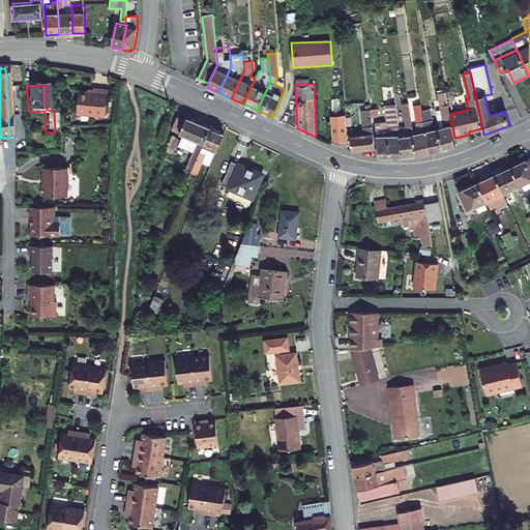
[(87,93),(74,93),(72,117),(100,118),(101,90),(87,90),(87,93)]
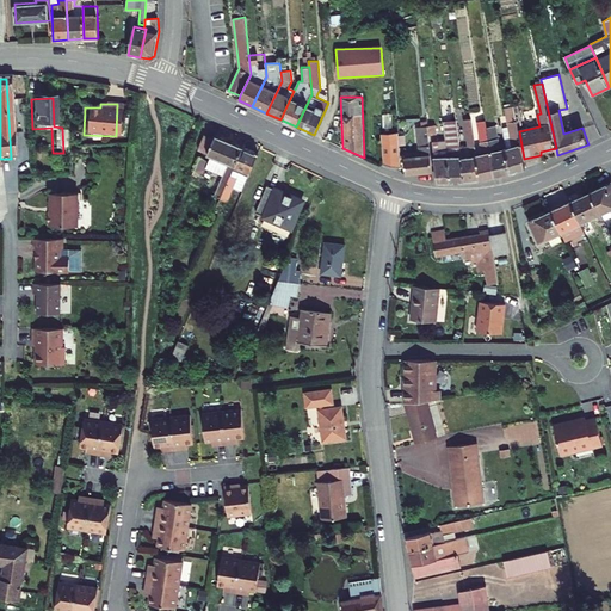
[(506,149),(510,173),(525,167),(524,159),(519,131),(514,106),(505,107),(508,128),(512,147),(506,149)]
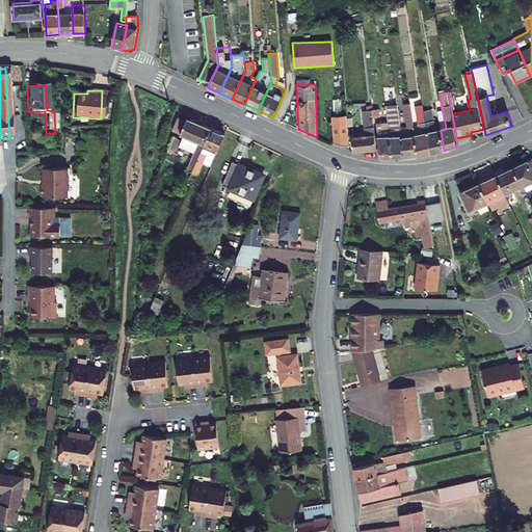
[(415,135),(409,103),(404,104),(407,127),(400,128),(404,158),(418,156),(415,135)]
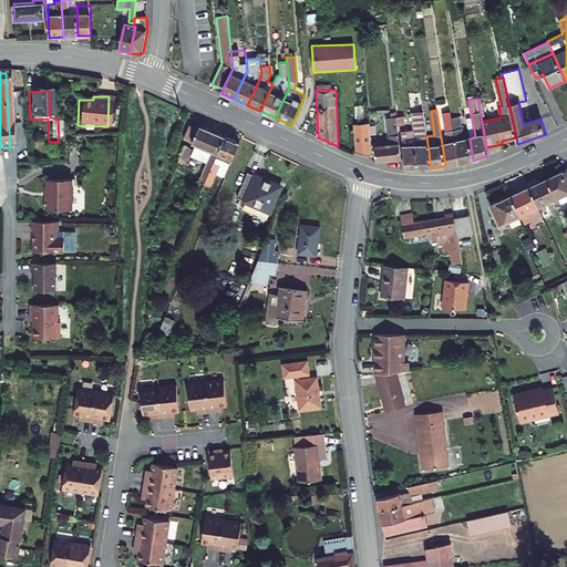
[(426,136),(423,112),(411,113),(413,130),(414,133),(419,168),(431,168),(426,136)]
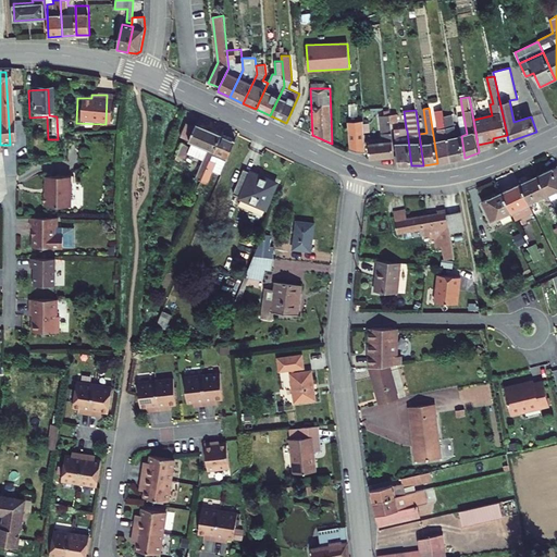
[(434,141),(437,163),(452,160),(444,116),(443,110),(435,111),(440,140),(434,141)]
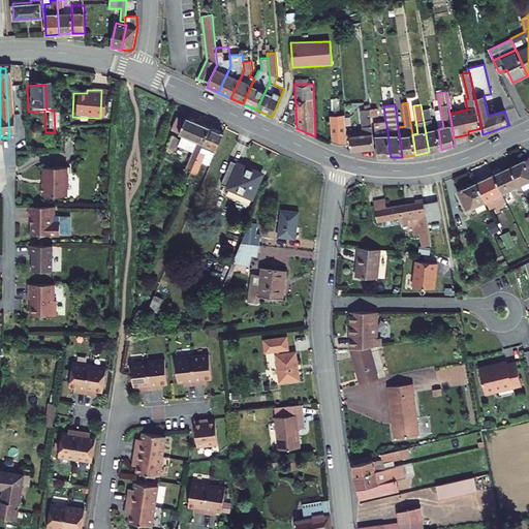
[(351,151),(374,149),(371,117),(370,109),(365,110),(362,110),(365,135),(350,136),(351,151)]
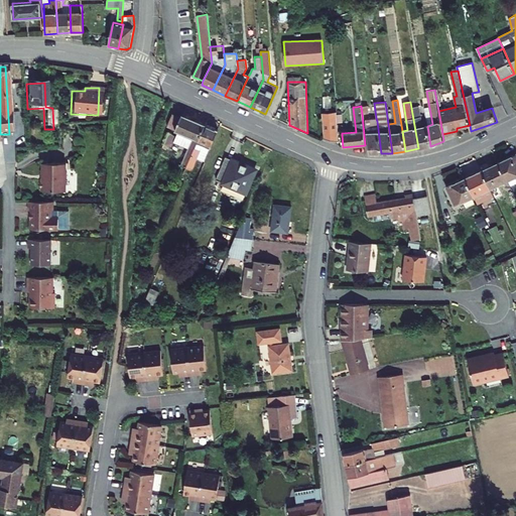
[(427,126),(423,126),(418,106),(411,108),(418,148),(430,146),(427,126)]
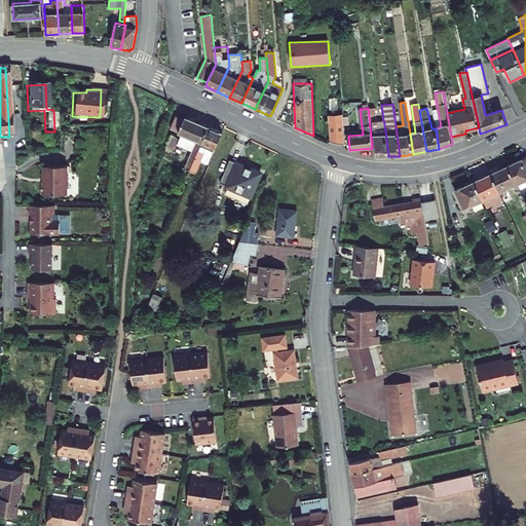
[(438,110),(433,110),(436,128),(441,126),(438,110)]
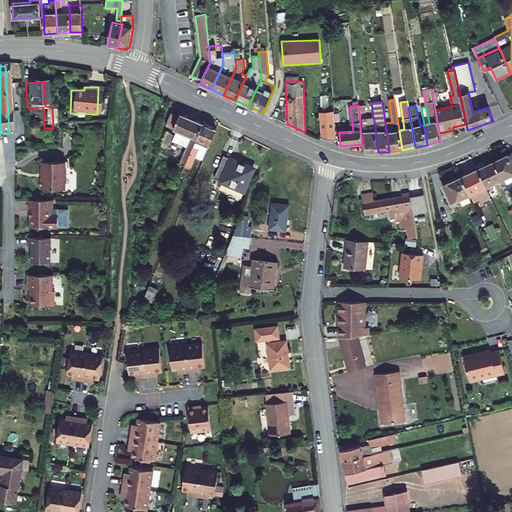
[(321,138),(336,140),(334,121),(334,114),(333,111),(320,112),(321,138)]
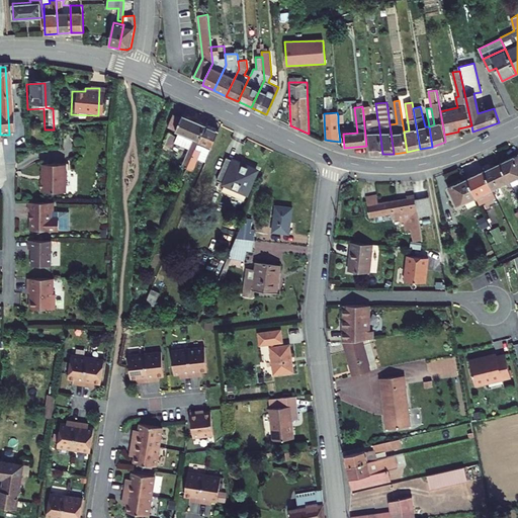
[(199,141),(205,124),(183,114),(181,117),(173,114),(168,126),(179,132),(175,143),(189,149),(182,164),(188,167),(199,141)]
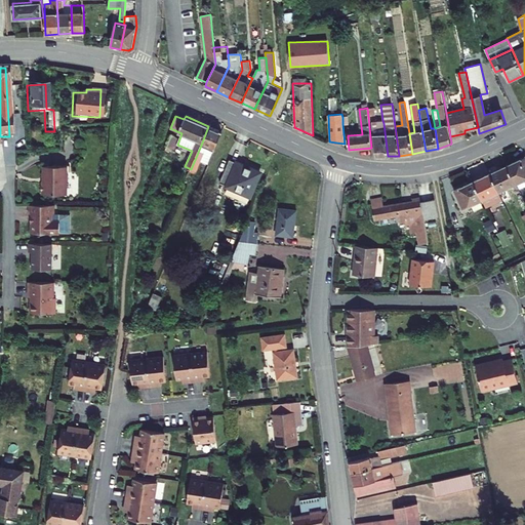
[(382,120),(372,121),(375,157),(388,156),(384,123),(382,120)]
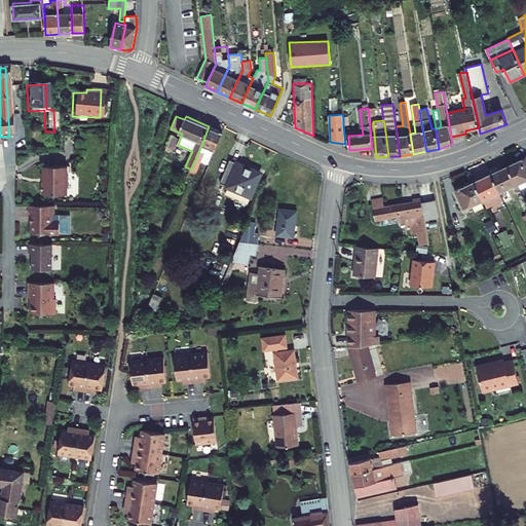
[(209,164),(222,133),(209,126),(202,143),(191,170),(196,172),(200,161),(209,164)]
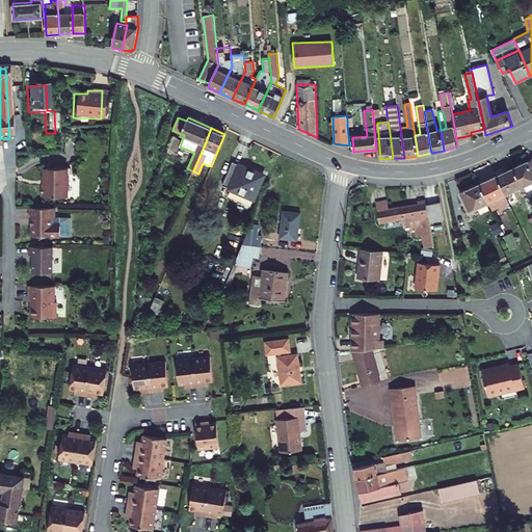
[(177,152),(181,140),(174,137),(169,148),(173,150),(177,152)]
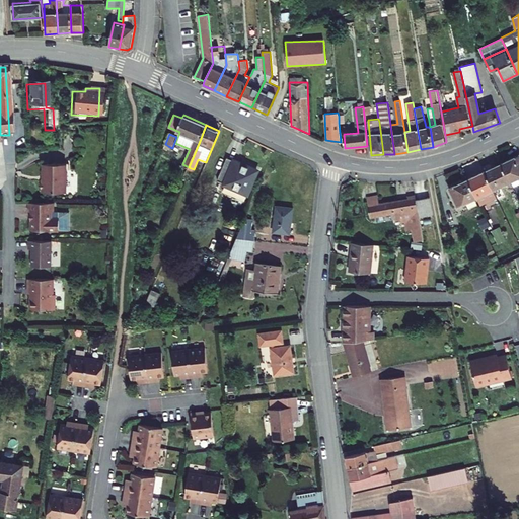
[(257,170),(227,157),(217,180),(247,194),(257,170)]
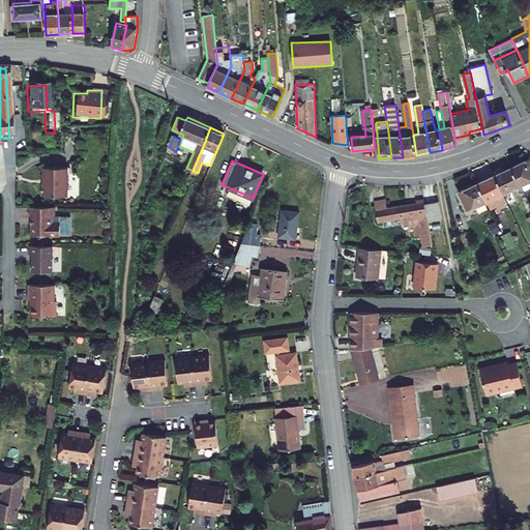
[(442,196),(451,214),(471,206),(474,213),(491,205),(487,198),(525,180),(516,160),(442,196)]
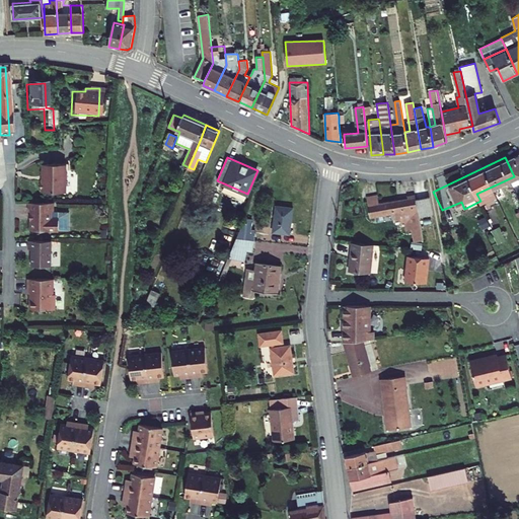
[(66,164),(43,164),(43,179),(42,179),(42,192),(63,193),(66,189),(66,180),(67,178),(67,173),(66,171),(66,164)]
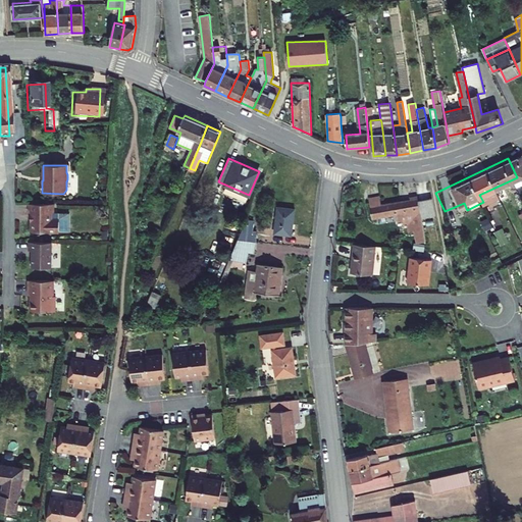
[(374,199),(363,201),(368,223),(389,218),(392,228),(396,227),(397,231),(401,231),(403,241),(409,240),(411,249),(419,247),(414,223),(426,221),(421,198),(410,201),(409,196),(401,198),(401,202),(376,207),(374,199)]
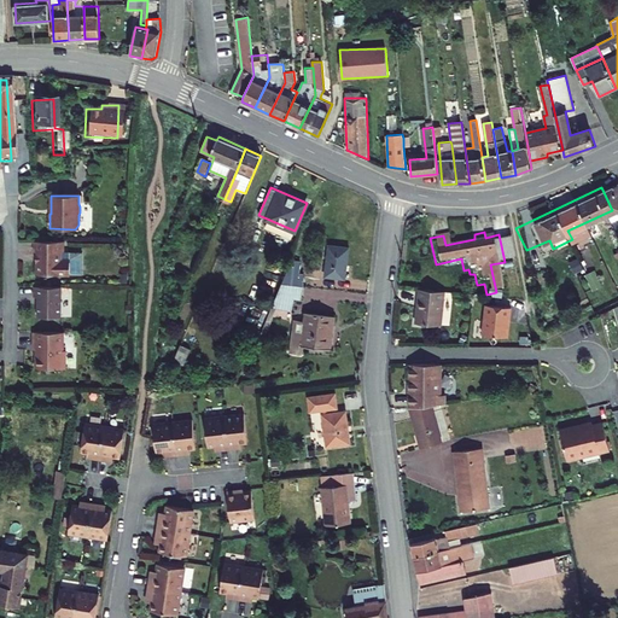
[(83,274),(83,255),(65,255),(65,242),(34,242),(34,252),(38,251),(38,255),(39,255),(38,274),(83,274)]
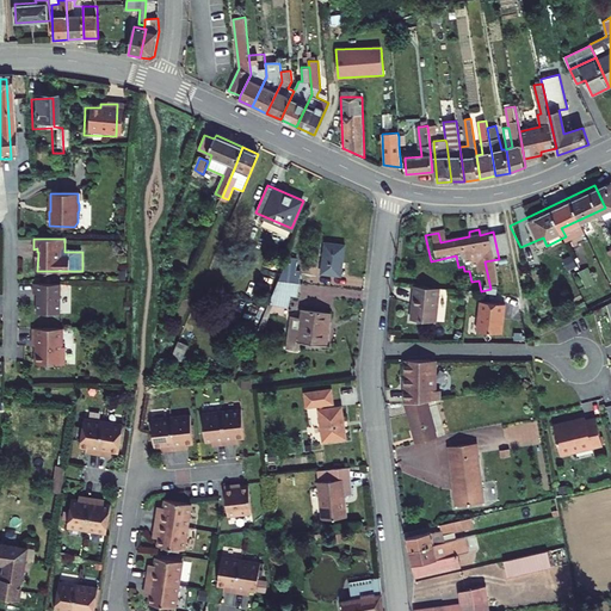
[(345,245),(325,242),(321,273),(341,276),(345,245)]
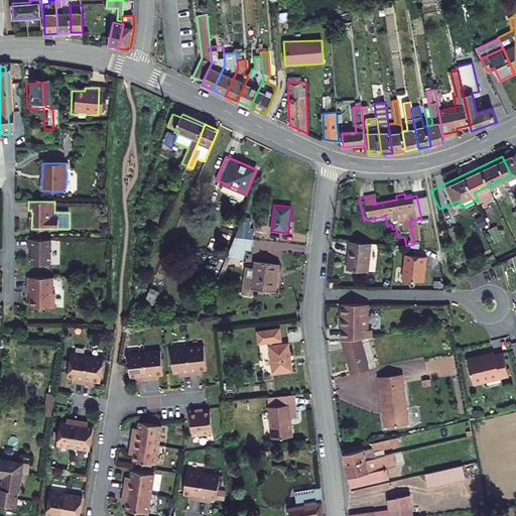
[(497,218),(498,221),(512,215),(511,211),(497,218)]
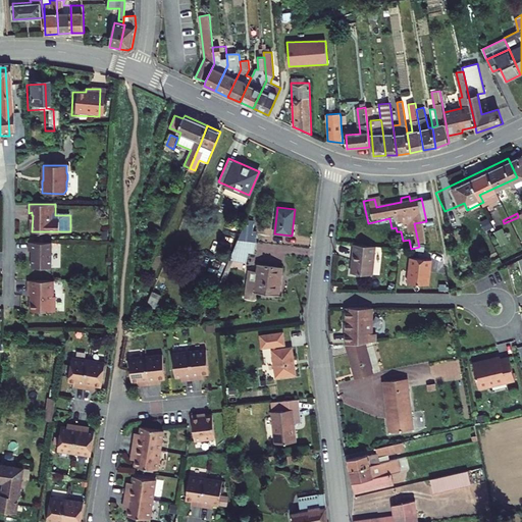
[(239,240),(256,242),(258,233),(253,233),(254,222),(246,221),(239,240)]
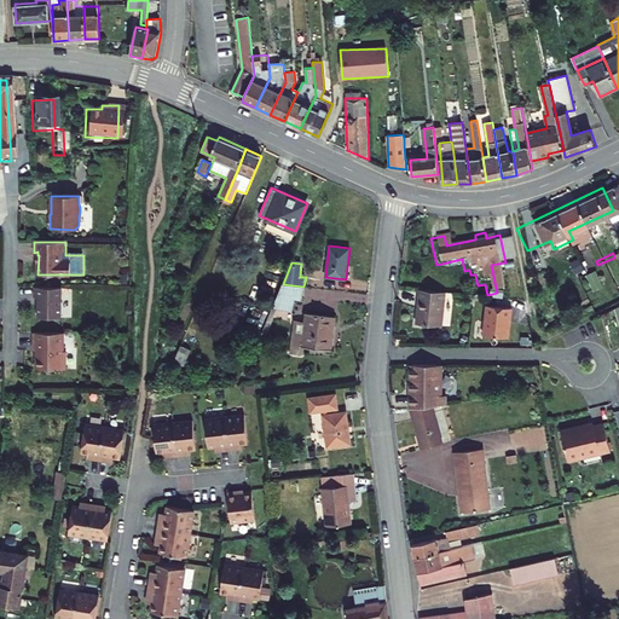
[(559,278),(561,283),(574,277),(572,271),(559,278)]
